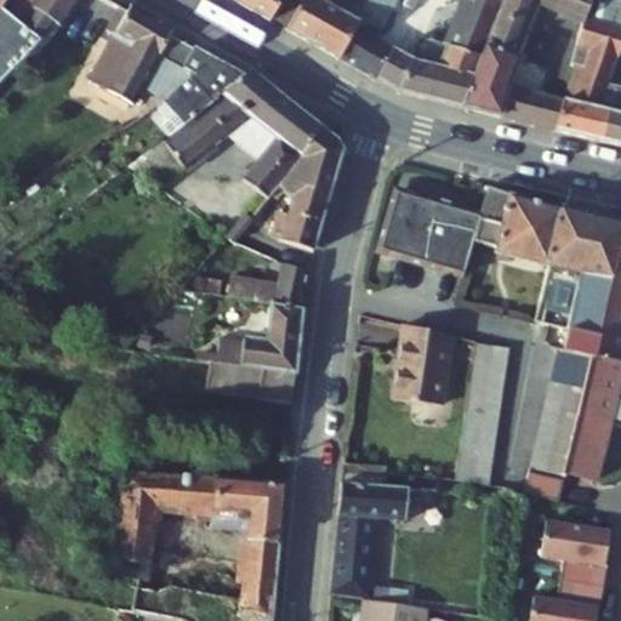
[(40,0),(22,30),(38,50),(56,33),(74,0),(40,0)]
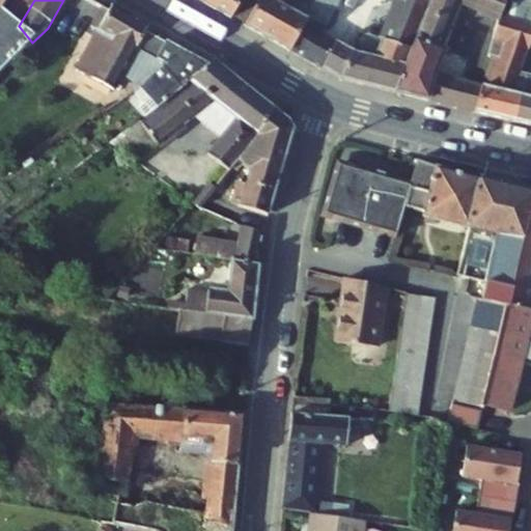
[(138,50),(148,30),(151,25),(114,5),(111,10),(90,0),(89,0),(78,21),(99,32),(79,70),(116,90),(138,50)]
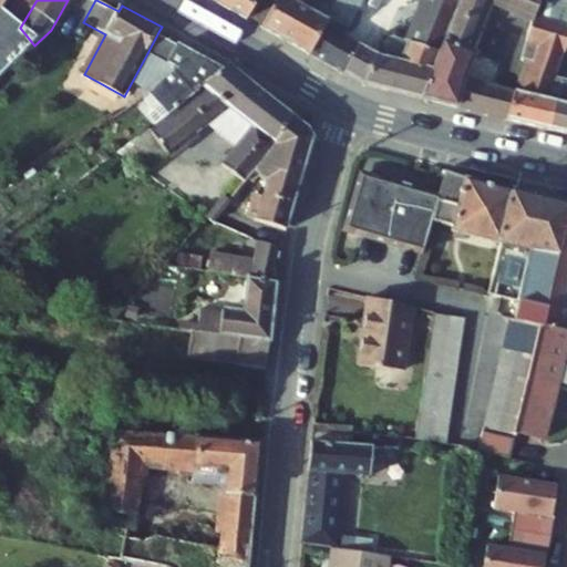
[(210,0),(248,21),(258,0),(210,0)]
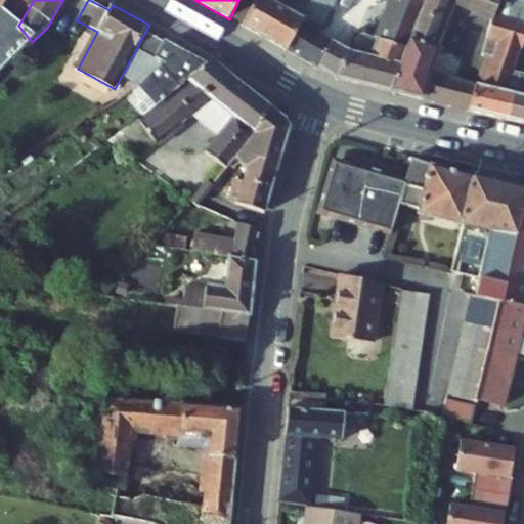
[(256,0),(243,25),(288,50),(305,20),(313,2),(310,0),(256,0)]
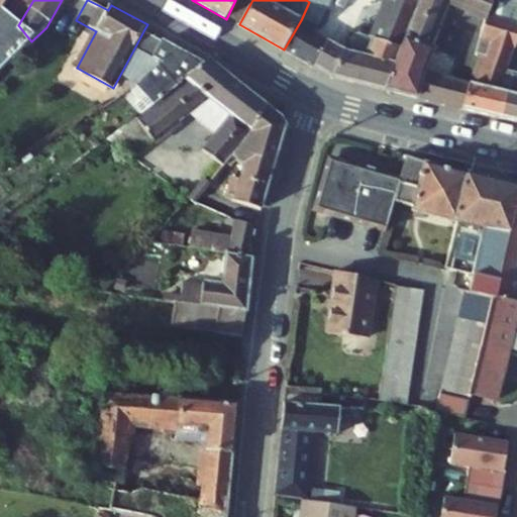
[(315,34),(332,0),(309,0),(309,2),(301,20),(284,49),(315,67),(327,41),(315,34)]
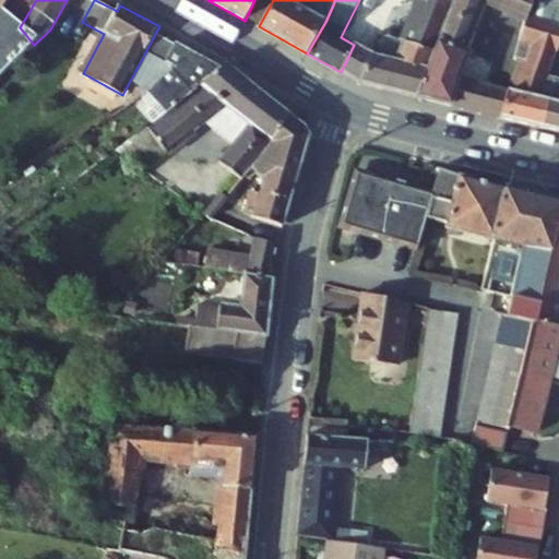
[(359,82),(416,96),(438,39),(454,3),(448,0),(418,0),(403,42),(390,37),(384,37),(381,40),(375,56),(354,45),(341,72),(359,82)]
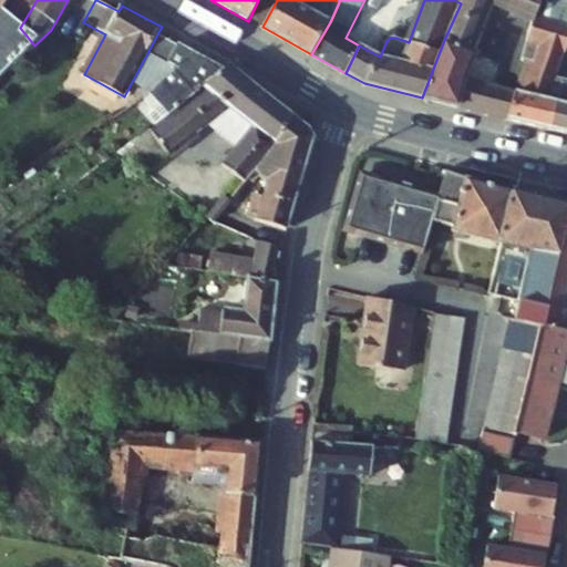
[(466,78),(476,53),(463,48),(481,0),(506,0),(535,11),(539,0),(462,0),(461,3),(444,40),(422,98),(506,119),(516,90),(466,78)]
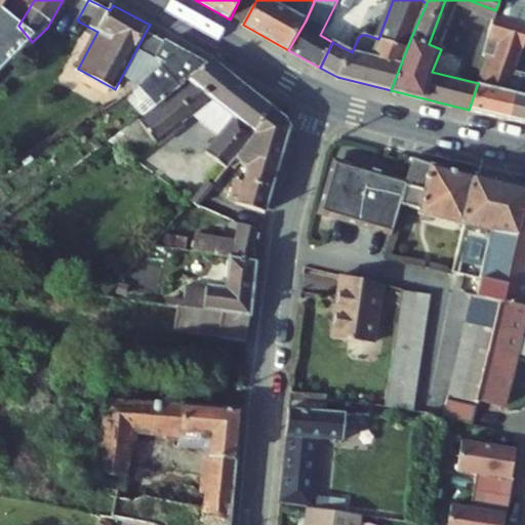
[(524,21),(524,0),(499,0),(495,10),(524,21)]
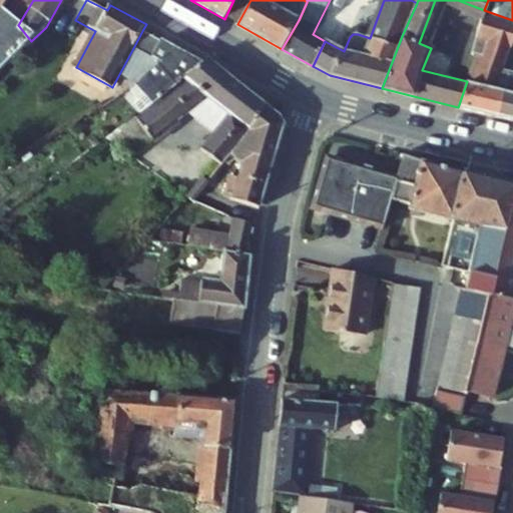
[(0,23),(8,14),(2,8),(0,9),(0,23)]
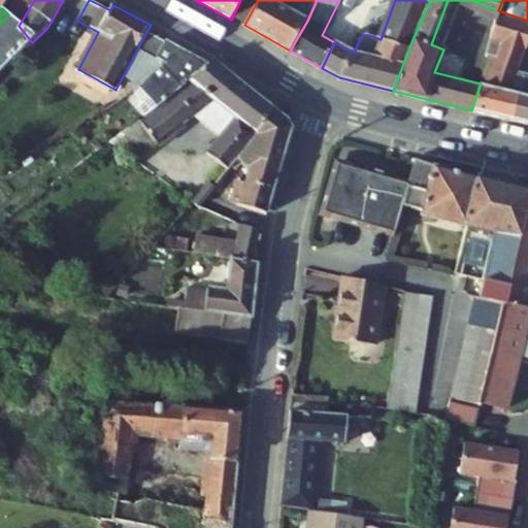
[(506,119),(516,77),(527,41),(527,21),(498,10),(487,51),(490,53),(481,84),(471,110),(506,119)]
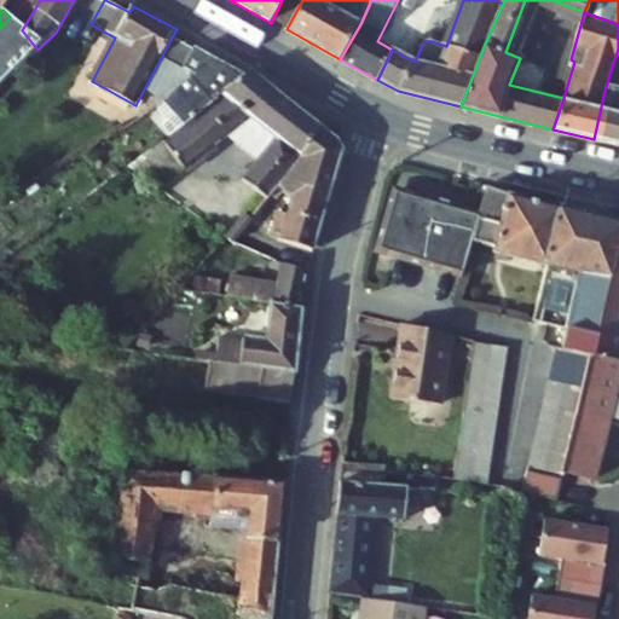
[(0,87),(38,50),(22,30),(10,17),(0,28),(0,87)]
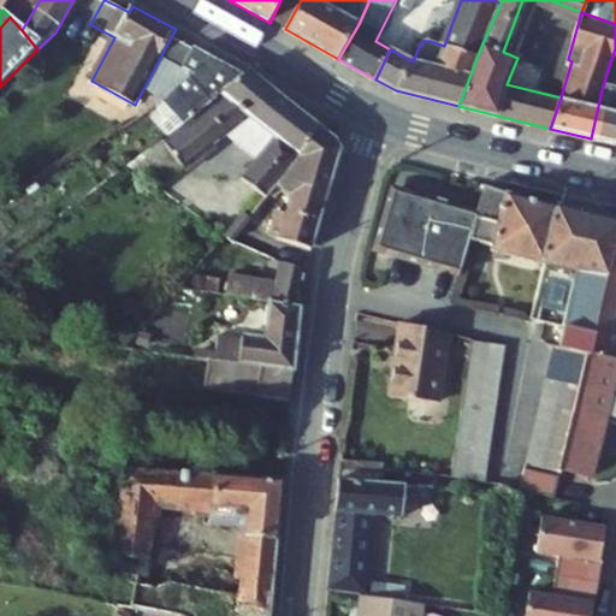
[(172,35),(160,58),(189,75),(161,101),(181,124),(221,92),(229,86),(201,70),(201,53),(172,35)]
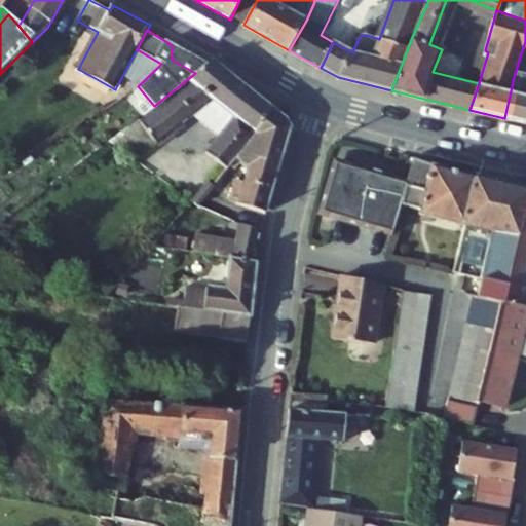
[(205,66),(172,45),(172,60),(195,73),(205,66)]
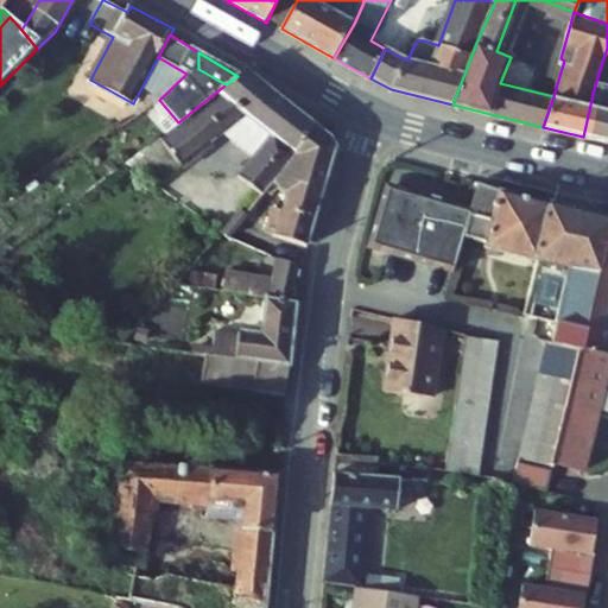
[(315,124),(245,69),(238,76),(226,84),(219,90),(222,94),(165,140),(162,135),(144,150),(165,179),(225,131),(247,113),(270,132),(253,153),(239,172),(264,191),(265,190),(315,124)]
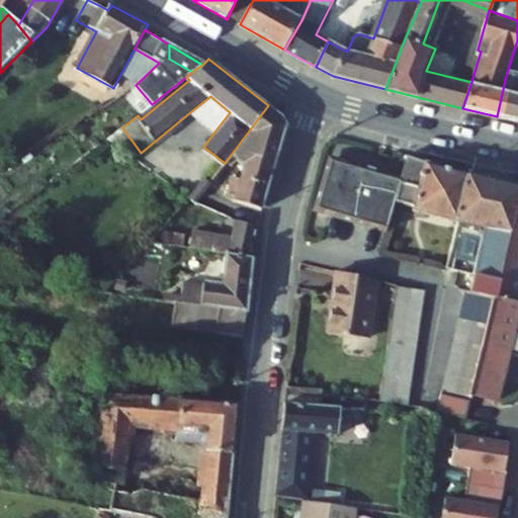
[(497,116),(517,121),(517,78),(506,76),(497,116)]
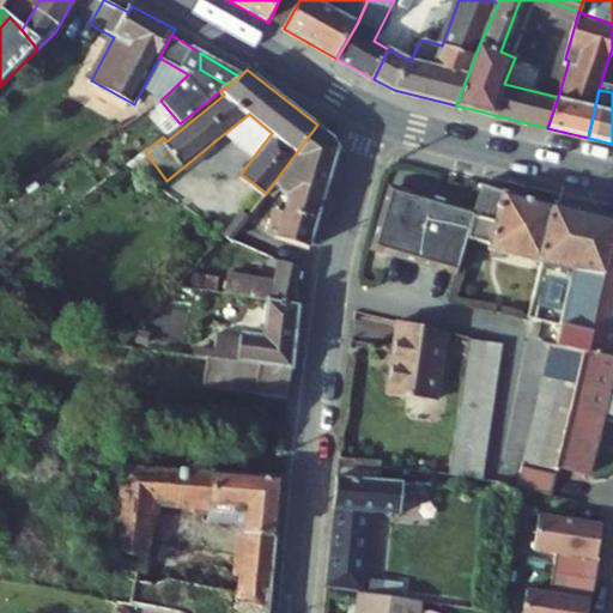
[(141,116),(134,104),(95,128),(103,140),(141,116)]
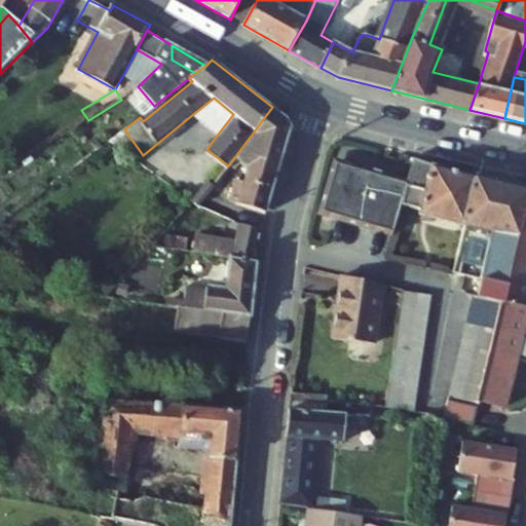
[(214,98),(194,113),(219,133),(233,114),(214,98)]
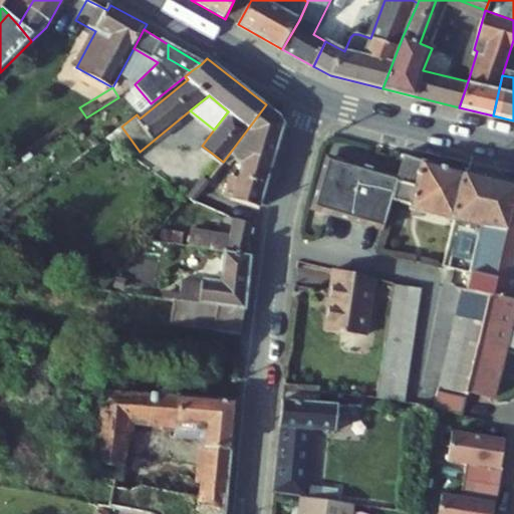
[(279,113),(266,104),(224,161),(230,166),(237,157),(243,162),(239,175),(233,174),(226,195),(260,207),(285,122),(279,113)]
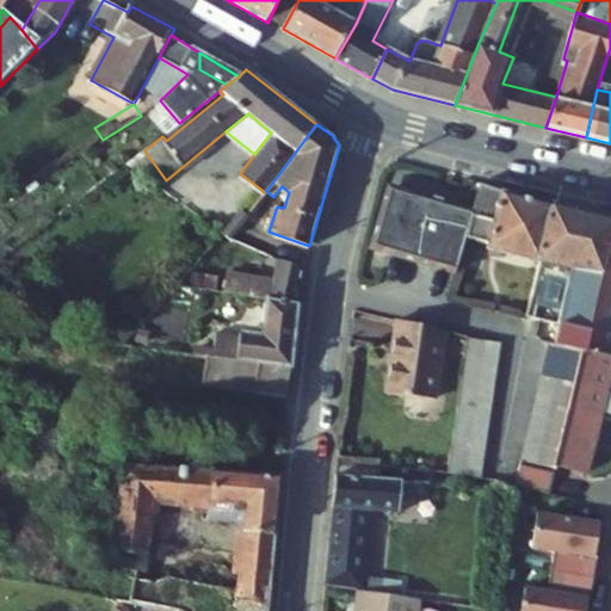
[(543,263),(556,207),(503,195),(483,186),(476,215),(475,218),(469,239),(491,245),(489,250),(543,263)]
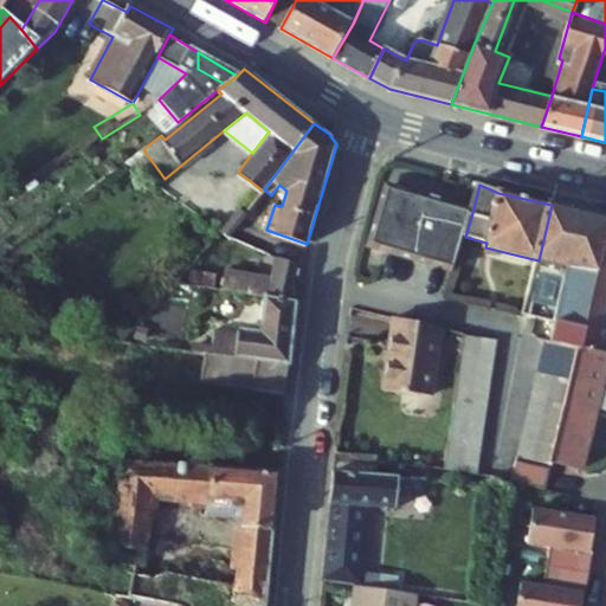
[(471,217),(472,213),(391,188),(373,242),(455,269),(465,237),(471,217)]
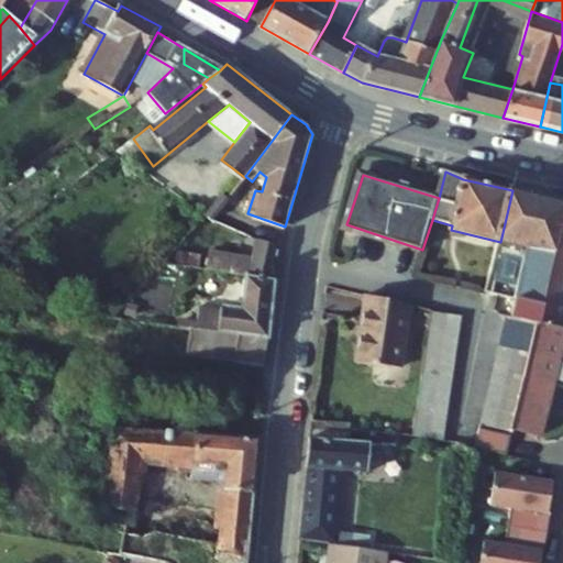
[(240,184),(234,191),(241,196),(245,188),(240,184)]
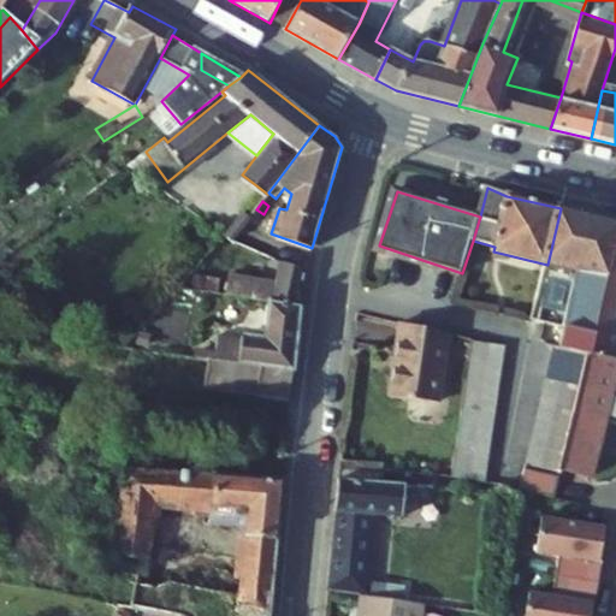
[(615,232),(615,220),(561,208),(548,265),(578,272),(561,350),(588,356),(615,232)]
